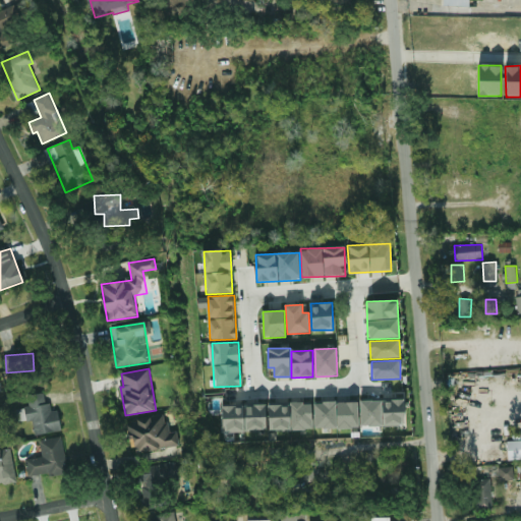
[(61,430),(58,410),(49,412),(45,391),(27,394),(30,407),(16,409),(19,422),(33,419),(36,436),(61,430)]
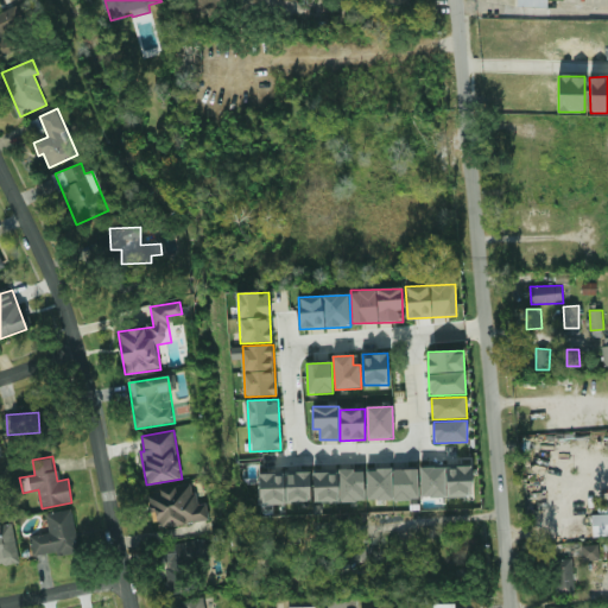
[(420,467),(420,498),(473,496),(473,467),(420,467)]
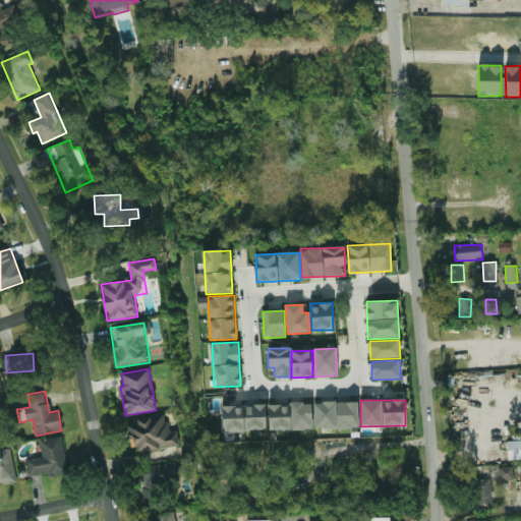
[(312,429),(311,402),(291,403),(292,430),(312,429)]
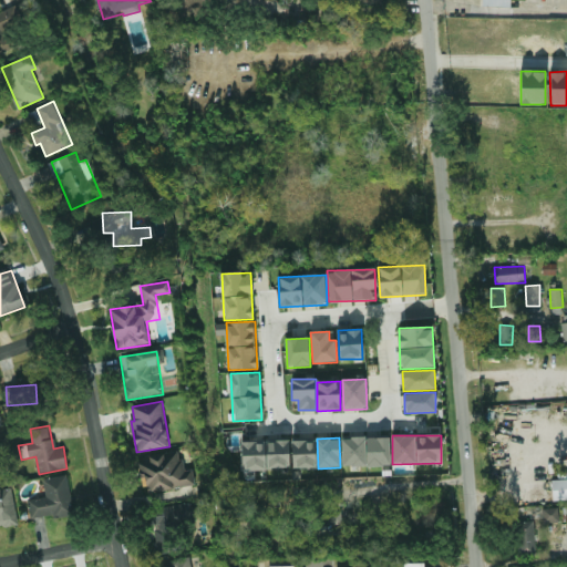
[(390,437),(342,439),(342,467),(390,466),(390,437)]
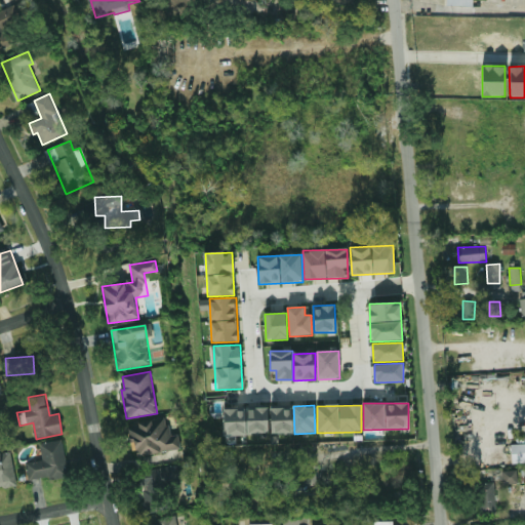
[(271,434),(292,433),(292,407),(270,408),(271,434)]
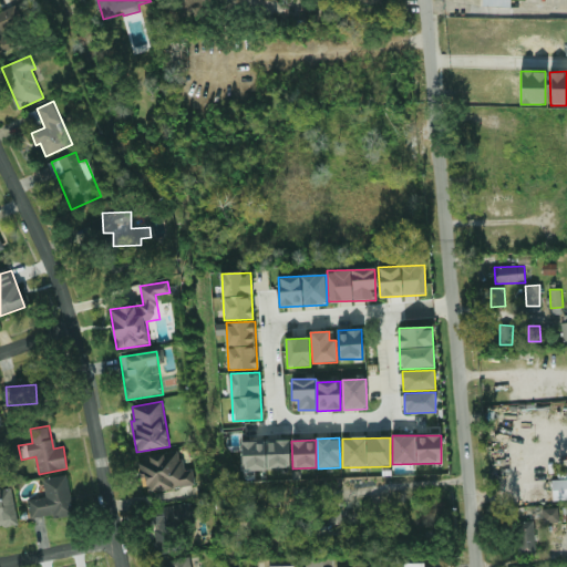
[(241,442),(241,471),(290,470),(289,441),(241,442)]
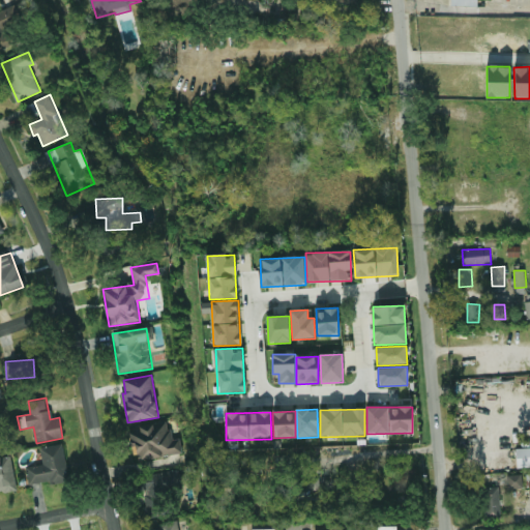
[(130,428),(135,461),(182,454),(180,439),(171,440),(168,422),(130,428)]
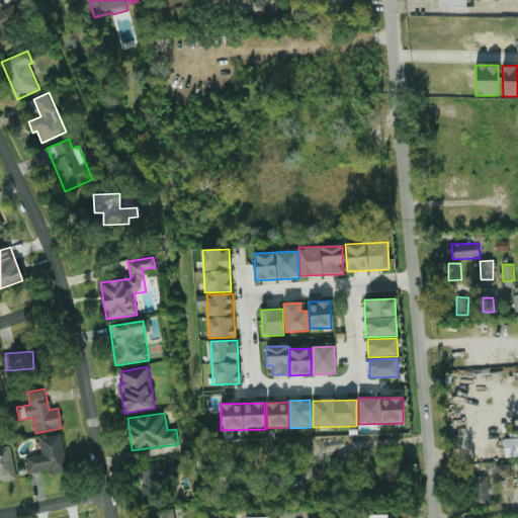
[(27,475),(67,470),(62,434),(39,437),(41,454),(25,456),(27,475)]
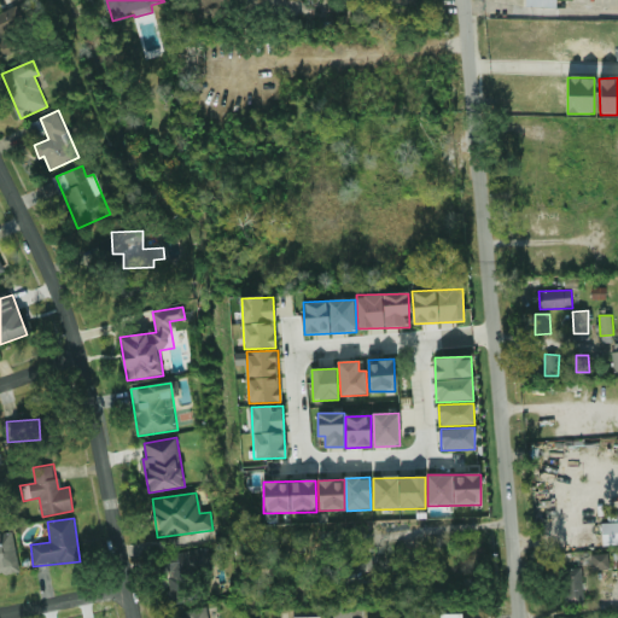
[(617,522),(601,523),(602,544),(617,543),(617,522)]
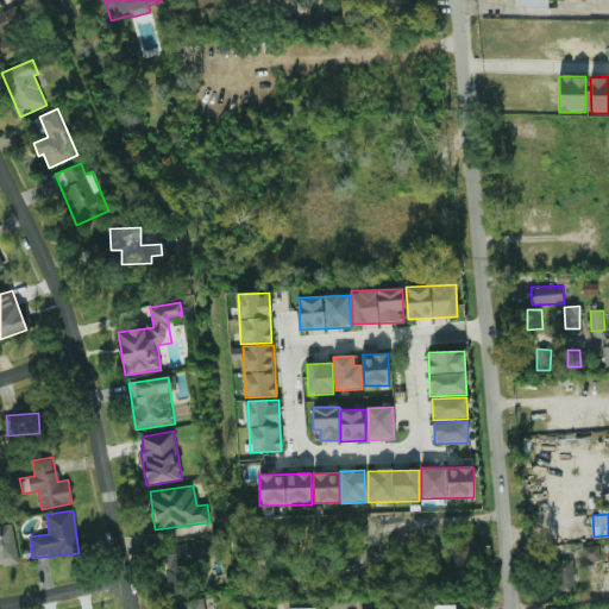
[(0,565),(19,562),(12,523),(0,525),(0,565)]
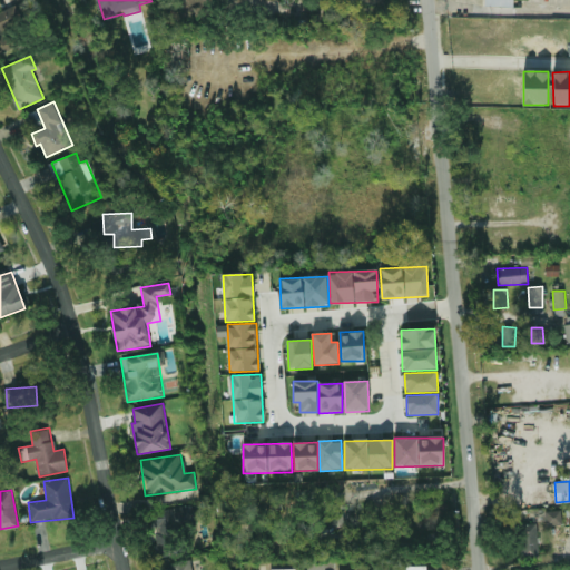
[(151,511),(158,559),(182,556),(177,526),(195,523),(193,505),(151,511)]
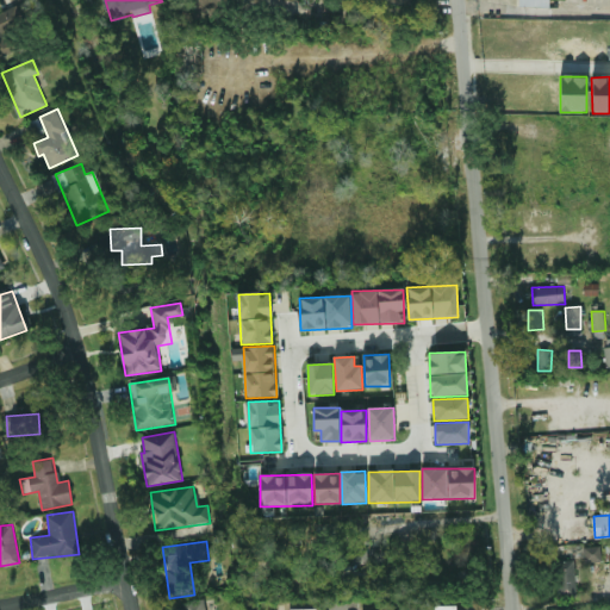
[(601,546),(584,547),(585,561),(602,561),(601,546)]
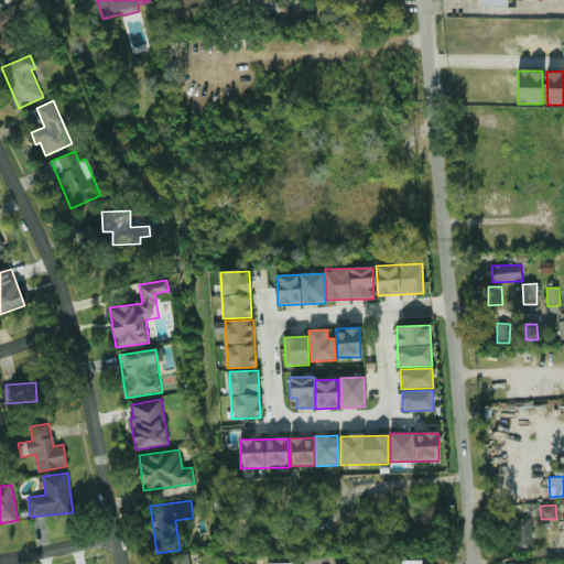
[(513,519),(514,553),(533,553),(532,519),(513,519)]
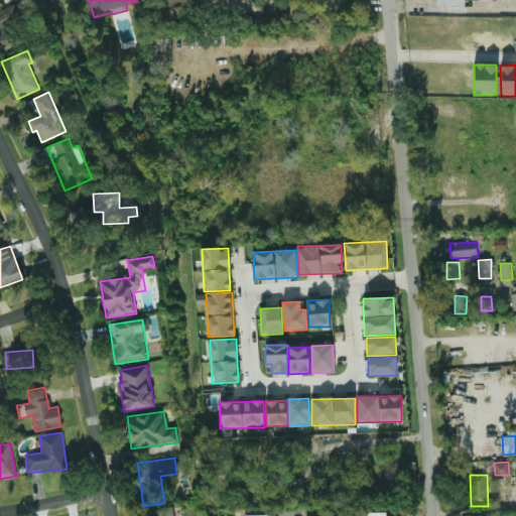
[(174,515),(172,507),(149,511),(150,515),(174,515)]
